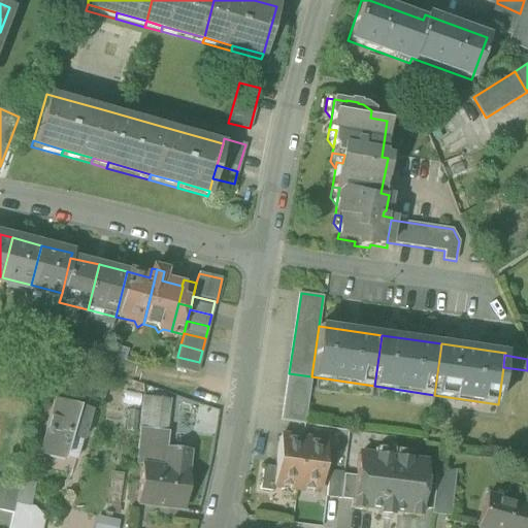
[(196,374),(199,362),(177,357),(174,369),(196,374)]
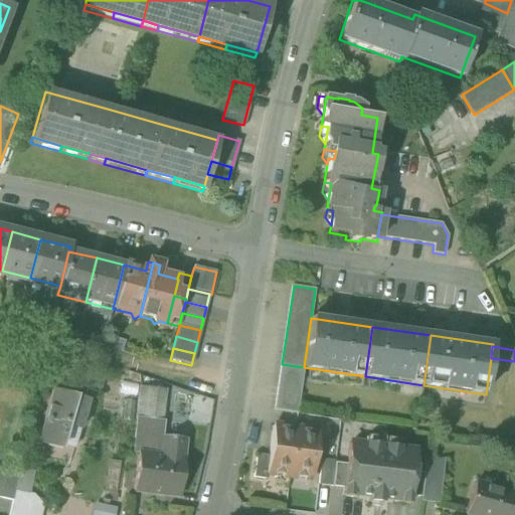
[(297,413),(304,367),(282,364),(275,410),(297,413)]
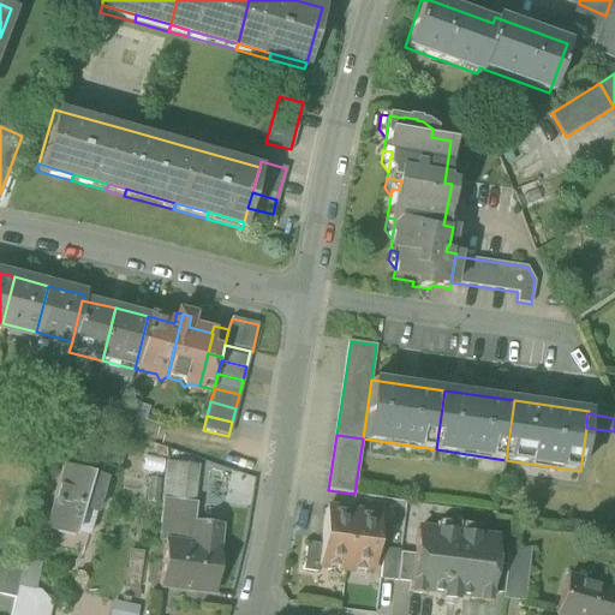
[(163,499),(184,501),(185,482),(193,483),(196,465),(168,461),(163,499)]
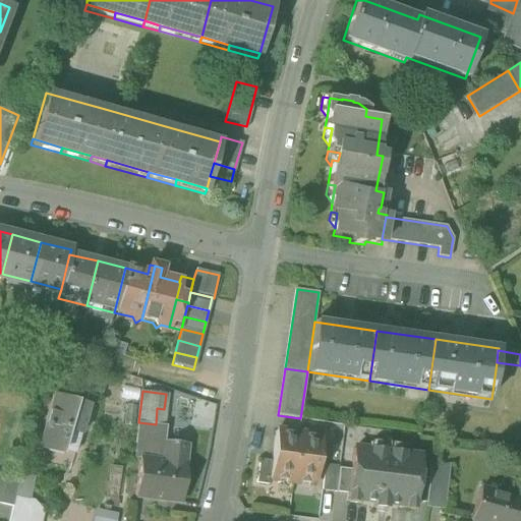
[(53,395),(51,405),(66,410),(69,400),(53,395)]
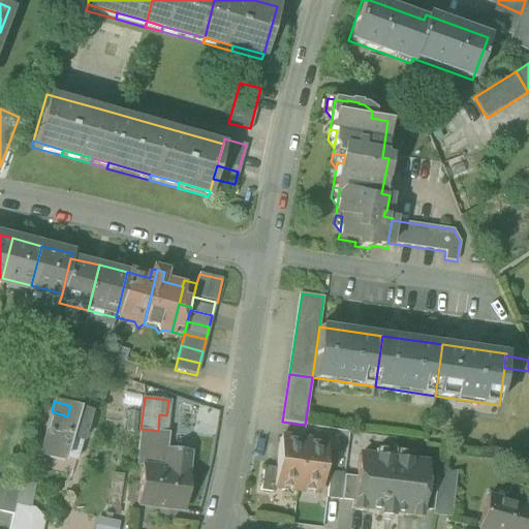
[(39,453),(63,460),(63,459),(69,438),(82,442),(90,411),(70,406),(67,416),(52,411),(39,453)]
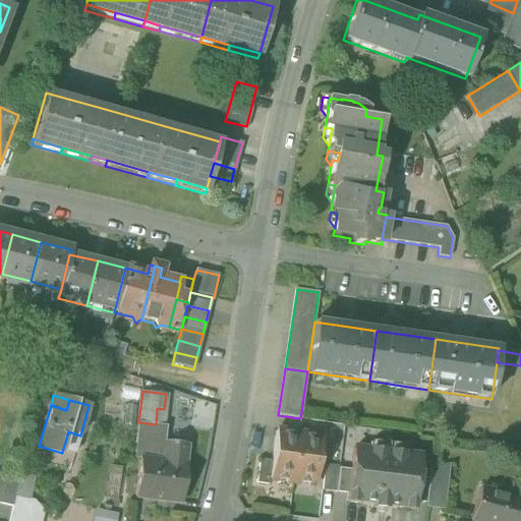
[(138,422),(135,453),(152,454),(156,424),(138,422)]
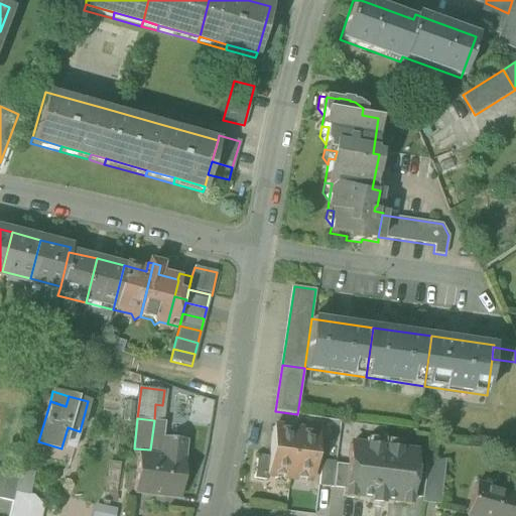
[(165,421),(154,420),(150,449),(134,448),(133,455),(139,456),(160,458),(163,437),(165,421)]
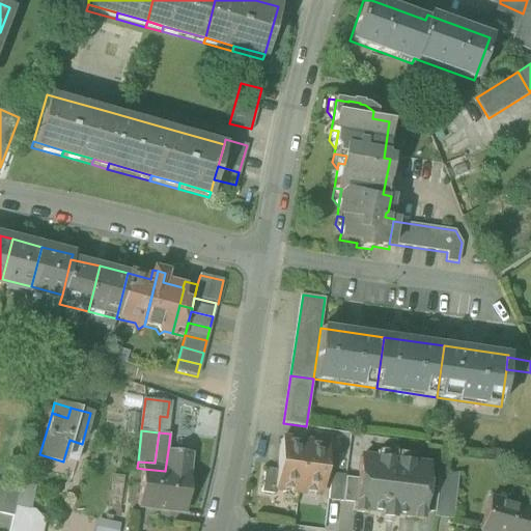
[(70,440),(63,460),(76,464),(82,444),(70,440)]
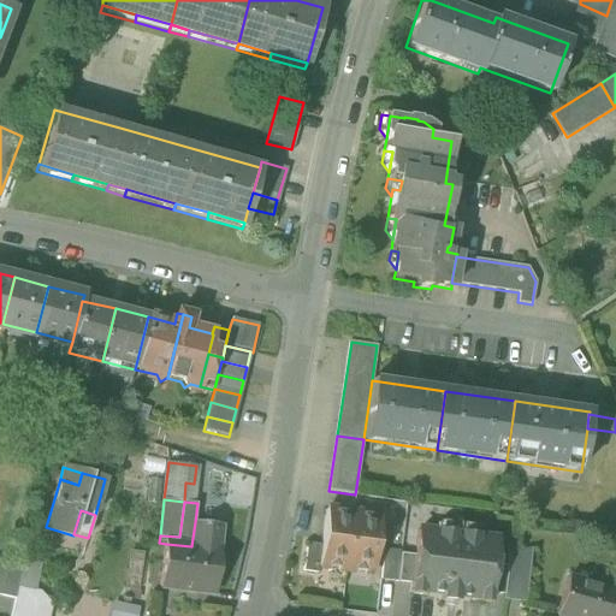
[(319,566),(345,569),(353,514),(326,510),(321,545),(319,566)]
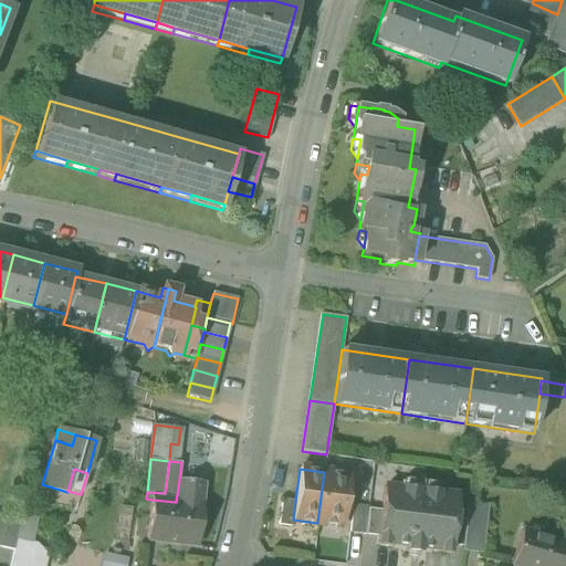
[(349,475),(324,472),(317,523),(343,526),(349,475)]
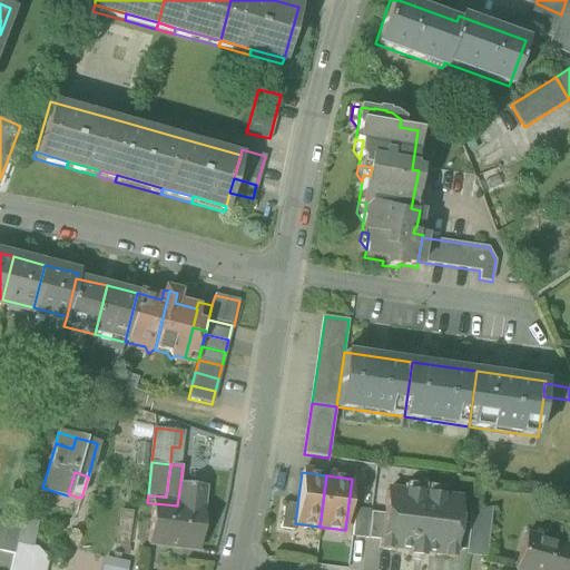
[(206,487),(180,483),(177,505),(204,509),(206,487)]
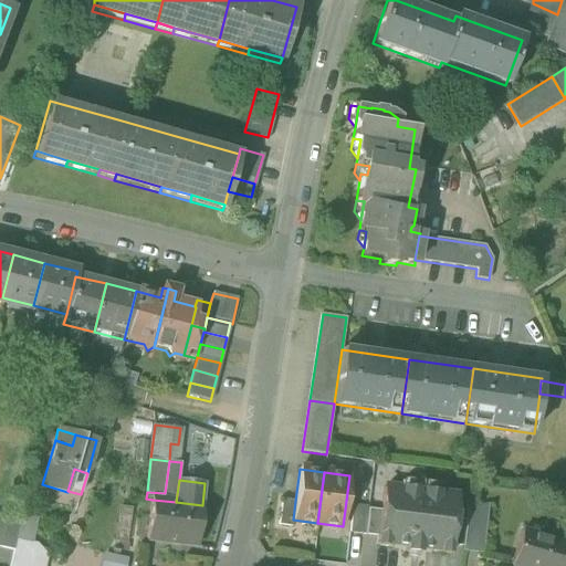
[(406,552),(420,553),(420,548),(450,552),(450,546),(453,519),(457,498),(441,495),(441,492),(400,486),(400,490),(385,488),(381,511),(378,536),(377,543),(407,547),(406,552)]
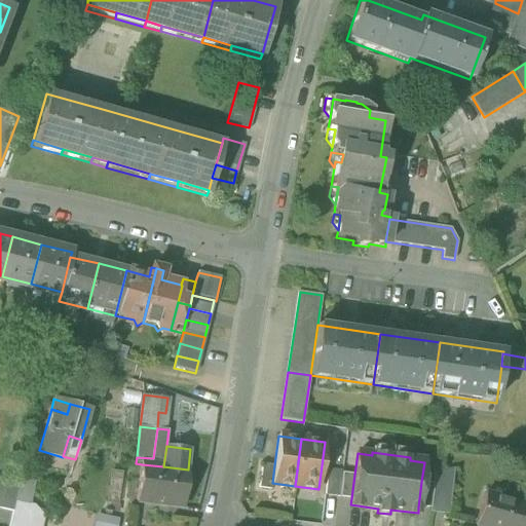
[(259,488),(271,490),(272,483),(274,465),(262,463),(259,488)]
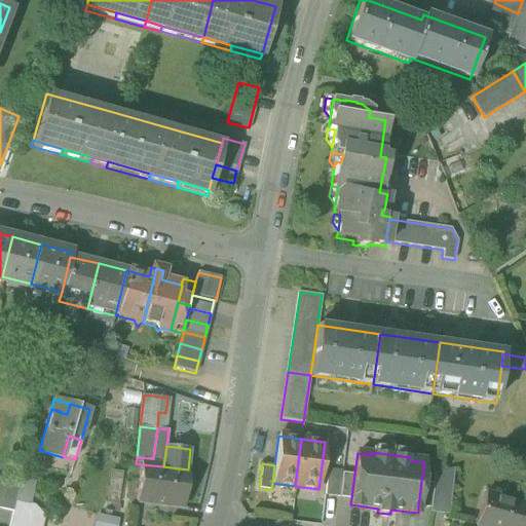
[(183,506),(188,470),(163,466),(142,464),(137,501),(183,506)]
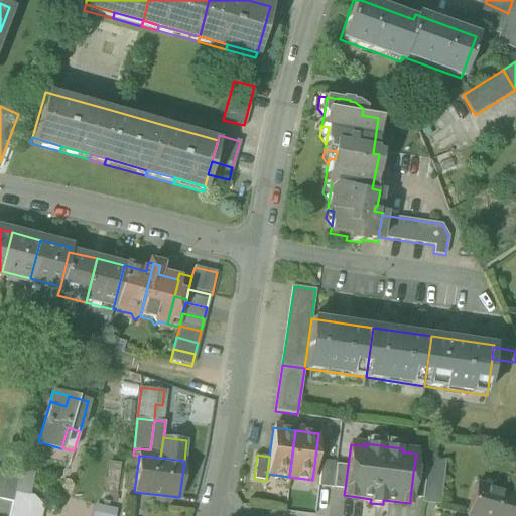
[(333,488),(336,464),(336,462),(321,461),(318,486),(333,488)]
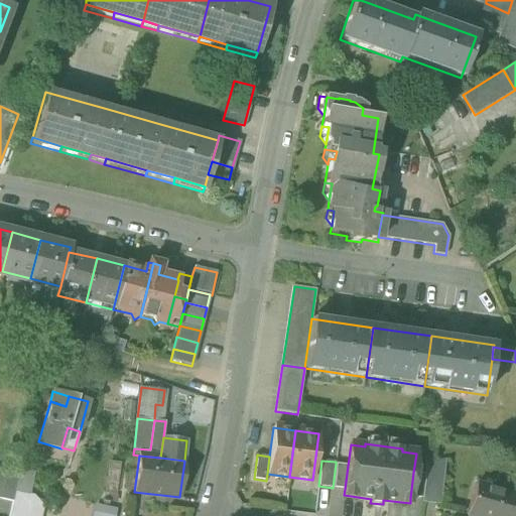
[(427,463),(425,475),(422,499),(422,502),(438,504),(444,461),(427,463)]
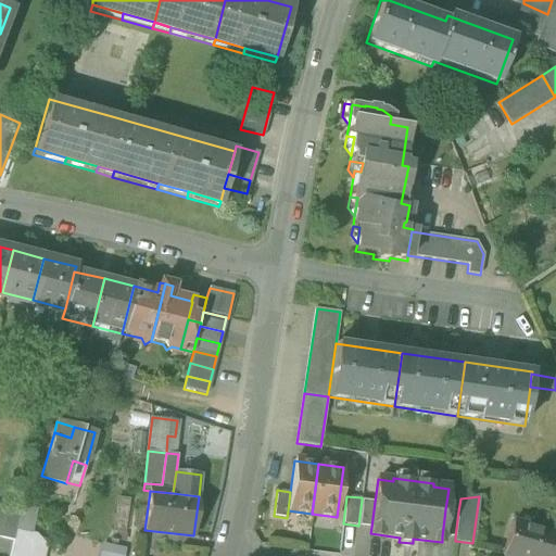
[(113,532),(125,533),(129,502),(117,500),(113,532)]
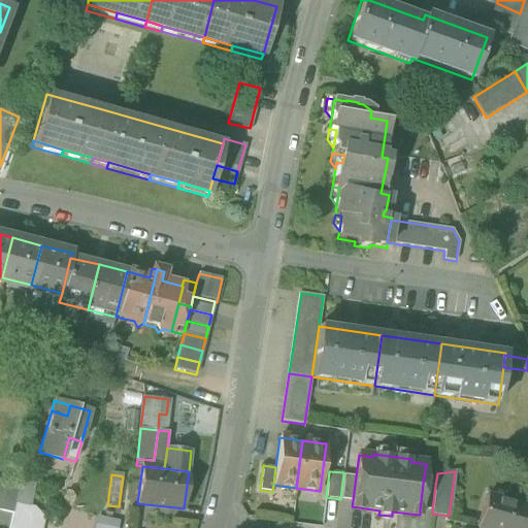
[(356,476),(343,474),(340,499),(353,500),(356,476)]
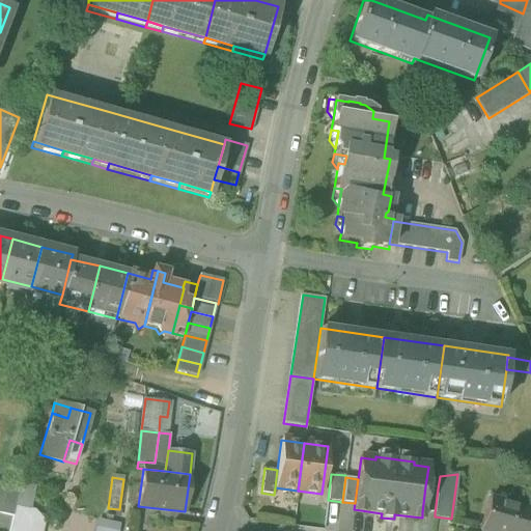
[(17,507),(30,510),(30,509),(35,481),(22,479),(17,507)]
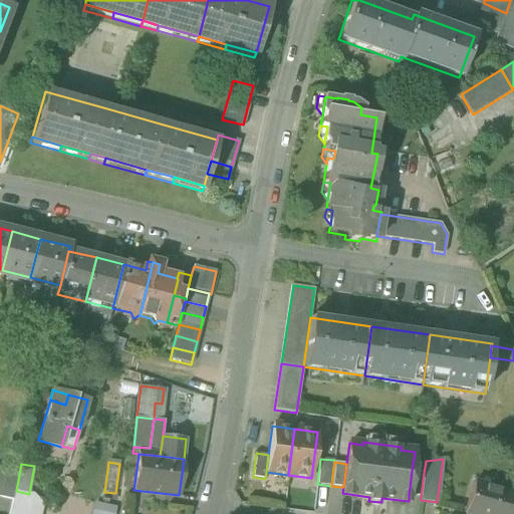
[(409,496),(421,497),(424,473),(412,471),(409,496)]
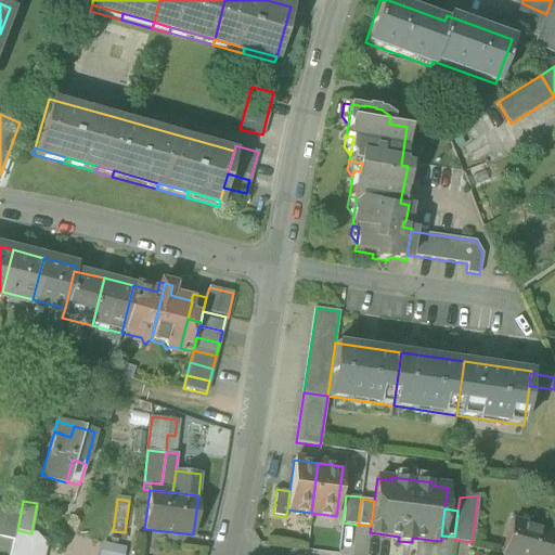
[(1,537),(14,540),(16,530),(20,515),(7,512),(1,537)]
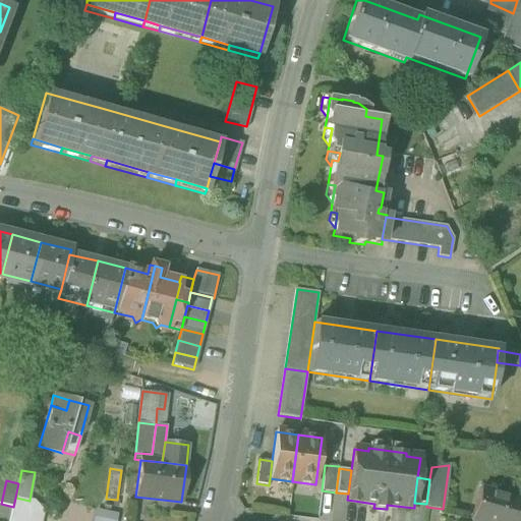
[(520,491),(504,486),(502,496),(508,497),(507,499),(518,502),(520,491)]
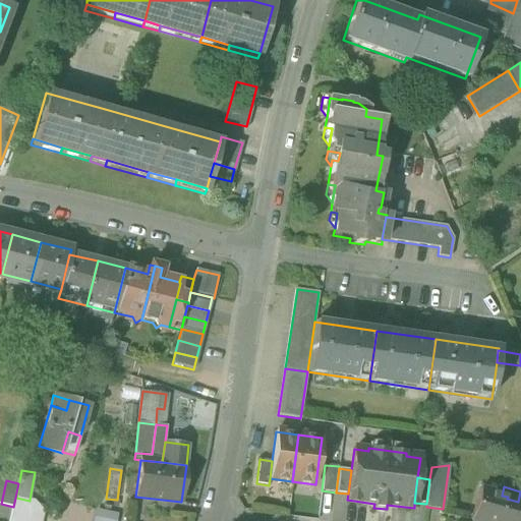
[(517,520),(520,509),(520,503),(518,502),(507,499),(508,497),(502,496),(480,489),(471,520),(474,520),(517,520)]
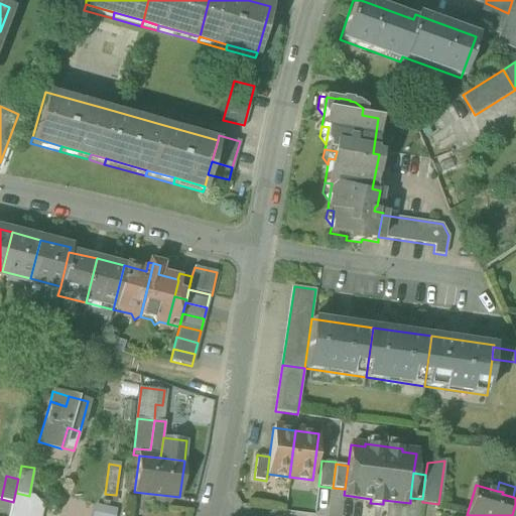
[(16,493),(15,493),(13,502),(9,515),(41,515),(43,507),(34,496),(29,495),(29,496),(16,493)]
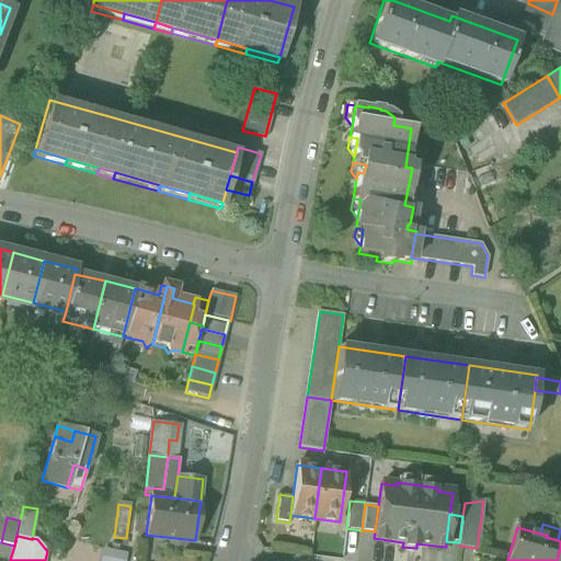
[(112,560),(114,552),(103,550),(100,560),(112,560)]
